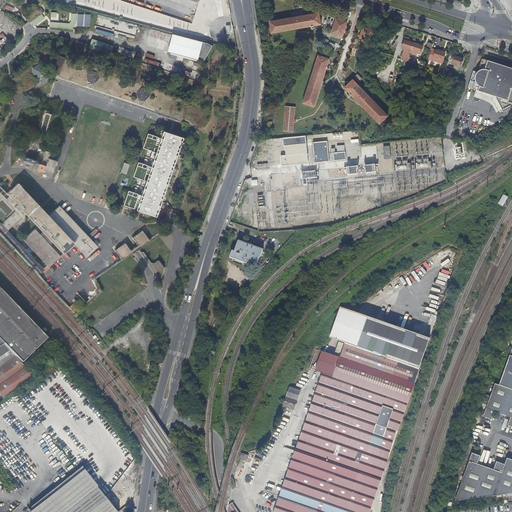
[(144,0),(131,0),(130,3),(146,9),(149,2),(144,0)]
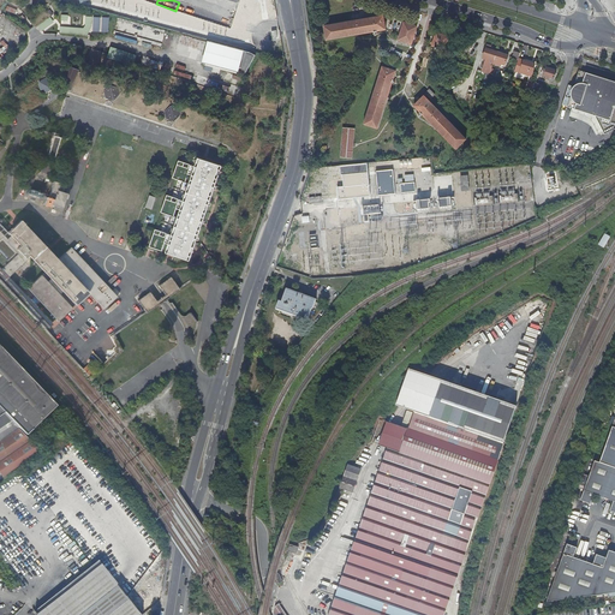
[(387,29),(384,15),(323,24),(326,40),(387,29)]
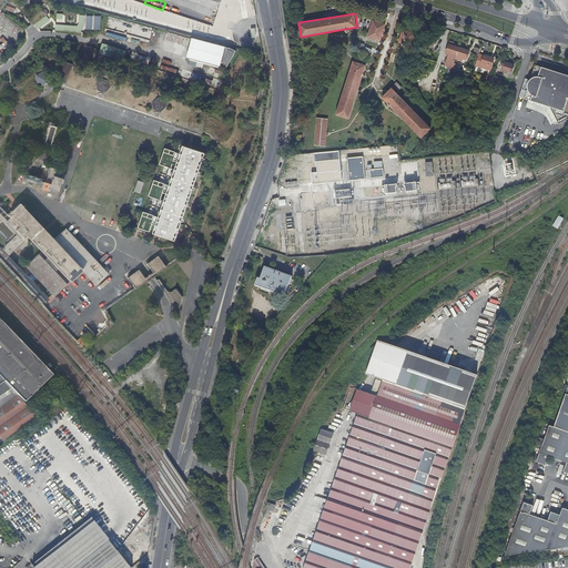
[(52,19),(48,14),(37,23),(41,28),(52,19)]
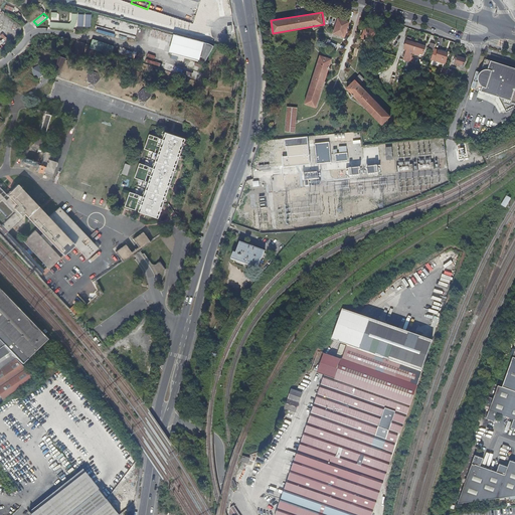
[(71,23),(52,21),(51,27),(74,29),(78,21),(79,13),(73,13),(72,21),(71,23)]
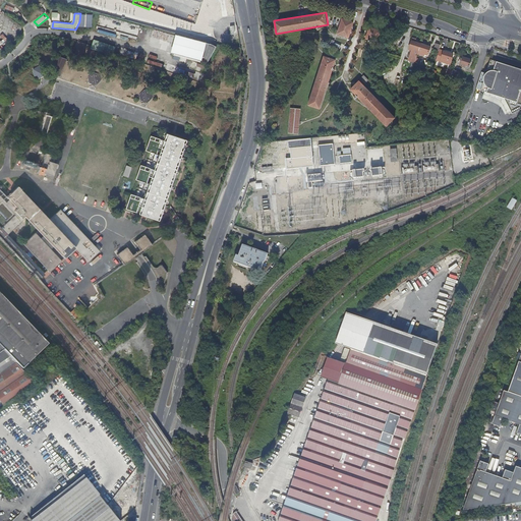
[(349,38),(353,22),(343,18),(338,34),(349,38)]
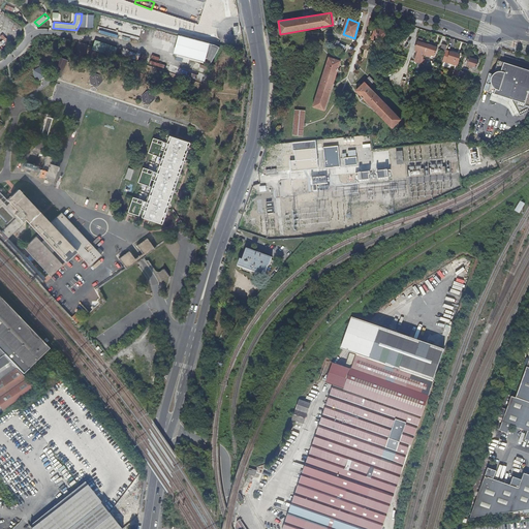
[(239,27),(229,27),(230,35),(238,35),(237,33),(239,33),(239,27)]
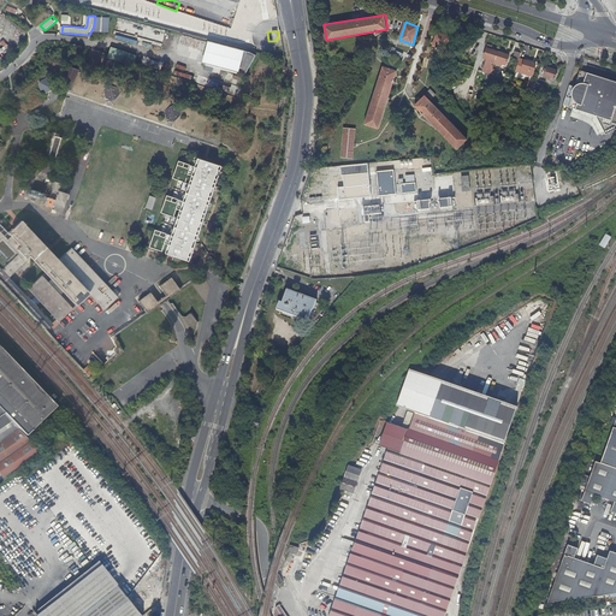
[(446,49),(450,37),(437,33),(432,45),(446,49)]
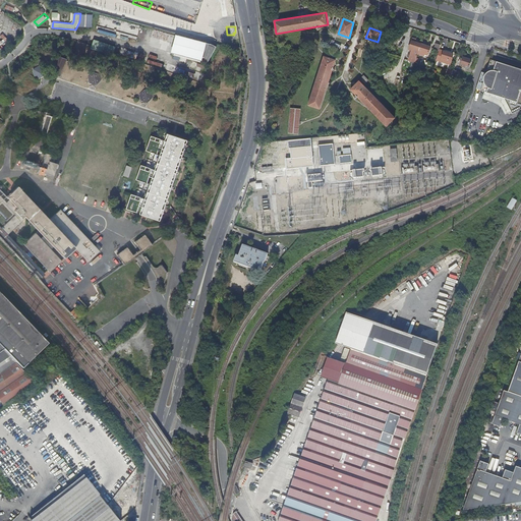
[(0,37),(0,48),(9,40),(3,34),(0,37)]
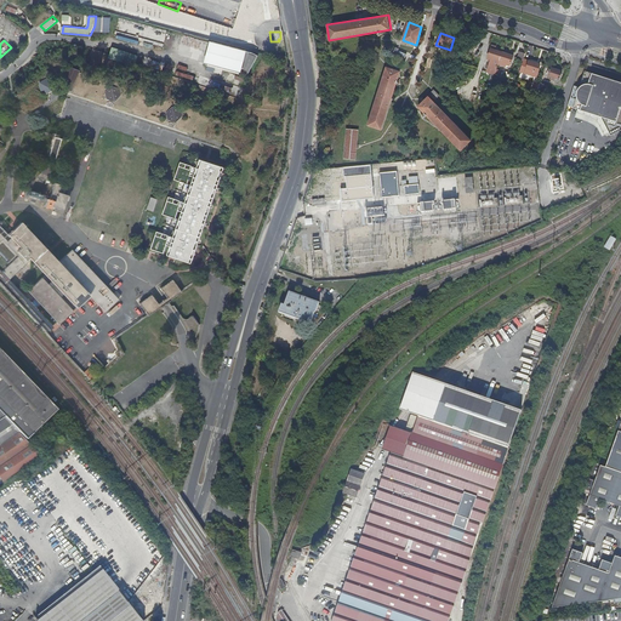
[(254,53),(210,41),(204,63),(248,74),(257,56),(254,53)]
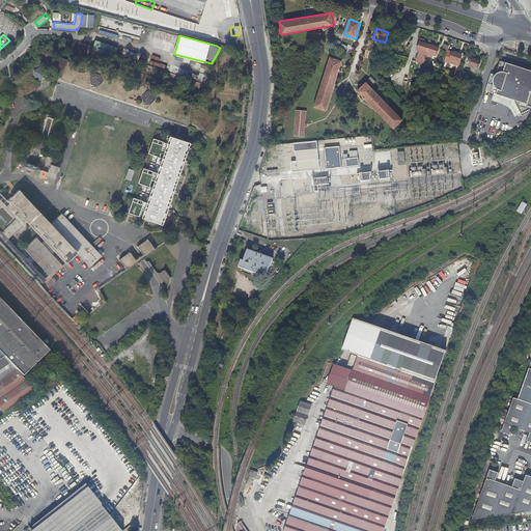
[(96,39),(93,47),(93,48),(115,56),(118,47),(96,39)]
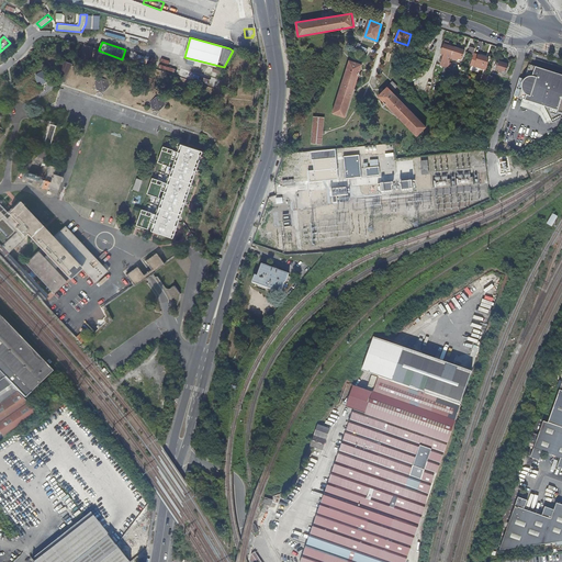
[(448,44),(444,43),(442,48),(441,51),(445,52),(441,63),(448,66),(445,77),(447,77),(451,66),(449,65),(452,54),(462,57),(464,49),(448,44)]
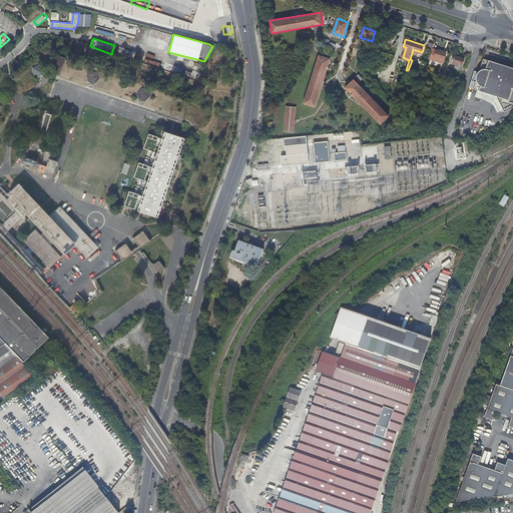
[(446,52),(433,47),(432,49),(429,59),(443,63),(446,52)]
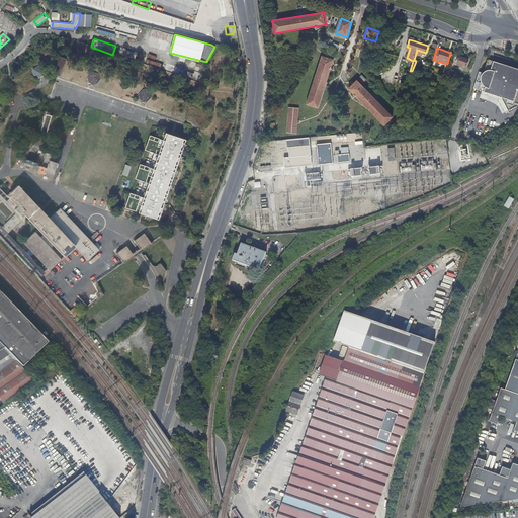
[(318,107),(333,60),(322,56),(307,103),(318,107)]
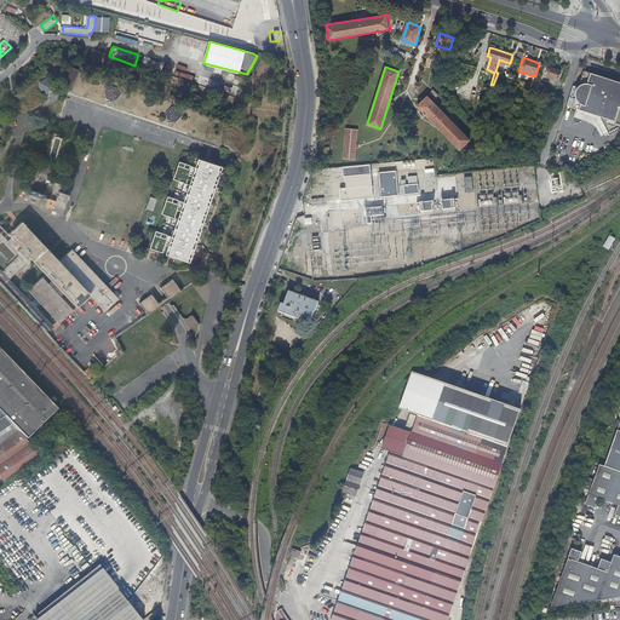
[(550,67),(547,75),(550,76),(550,79),(557,81),(561,70),(550,67)]
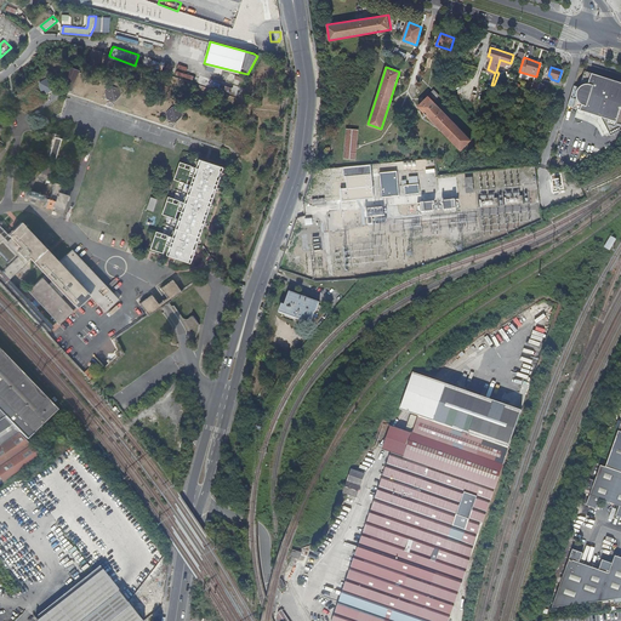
[(67,84),(77,85),(78,80),(84,81),(86,77),(80,74),(80,70),(72,68),(67,84)]
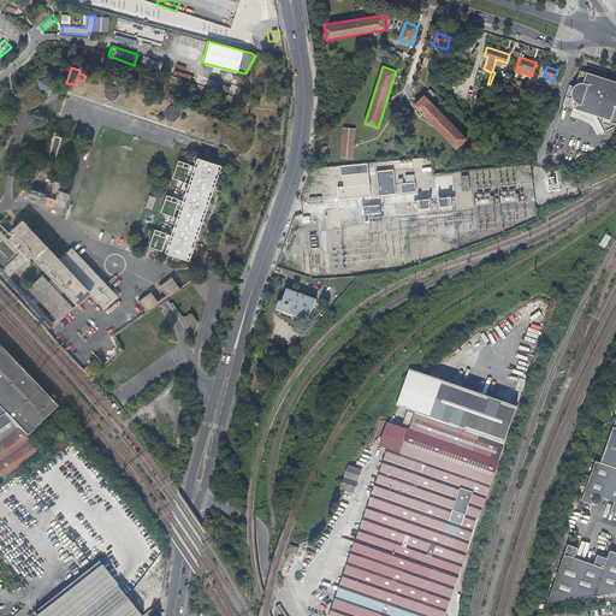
[(579,69),(567,105),(596,113),(604,131),(615,125),(615,81),(579,69)]
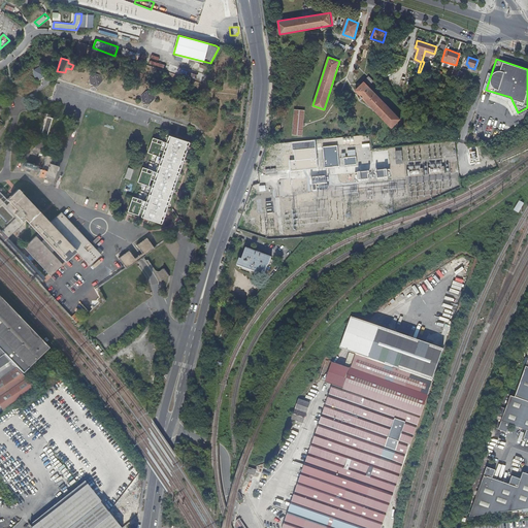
[(164,62),(161,70),(161,71),(183,78),(186,69),(164,62)]
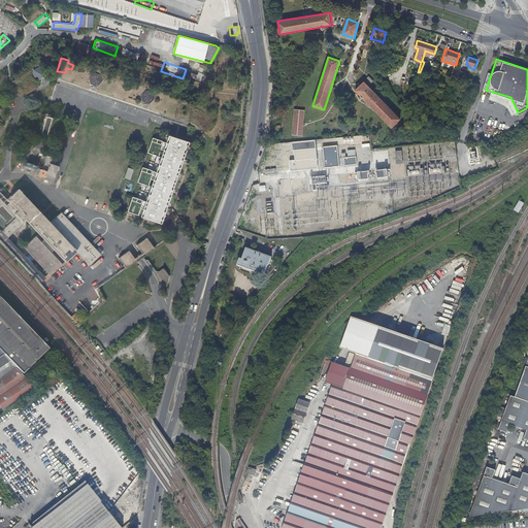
[(35,79),(46,78),(46,67),(35,68),(35,79)]
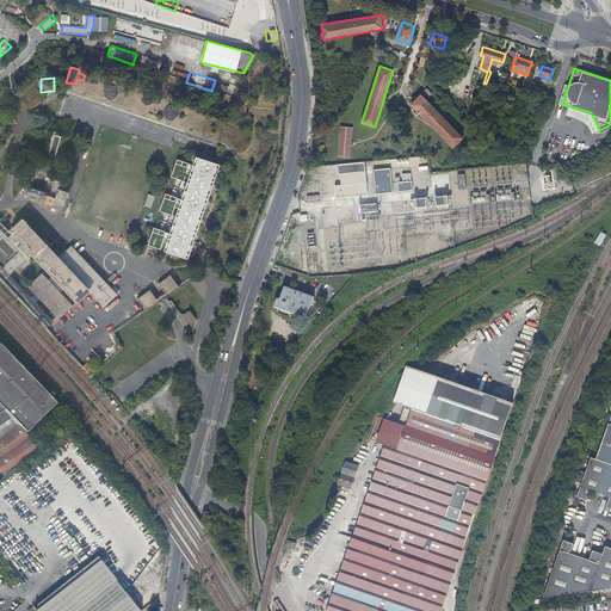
[(110,84),(105,96),(116,102),(122,88),(110,84)]
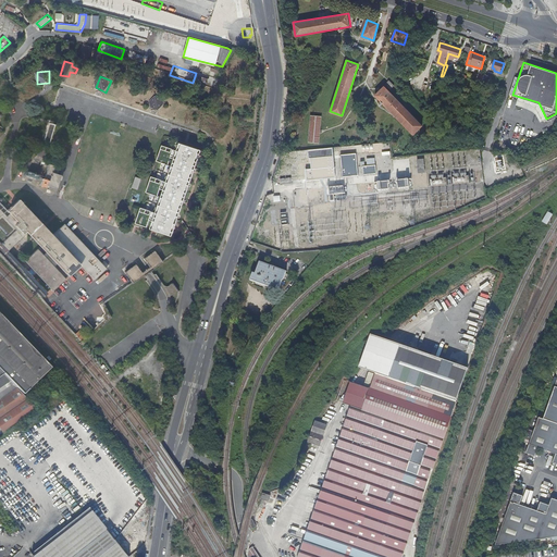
[(385,84),(390,89),(394,85),(390,81),(385,84)]
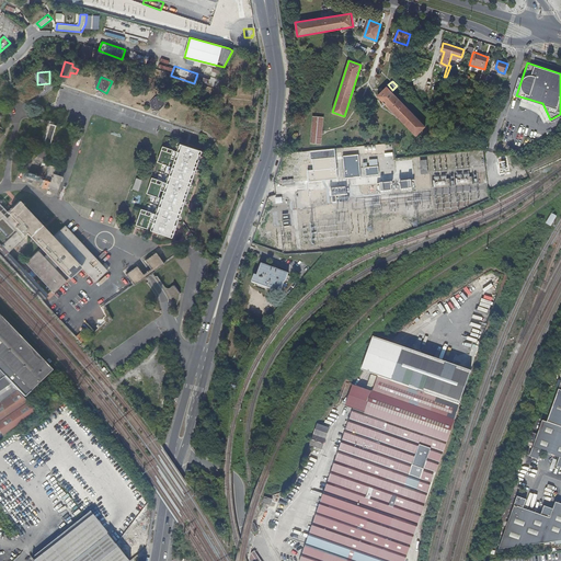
[(386,87),(377,95),(418,135),(425,126),(386,87)]
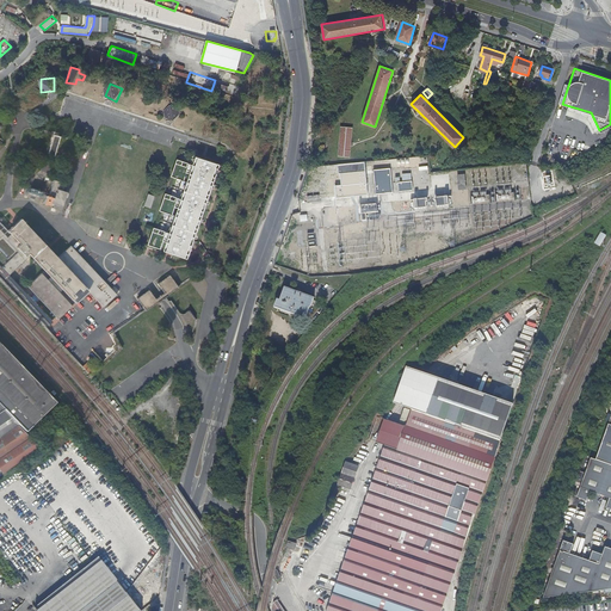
[(176,122),(183,112),(171,104),(165,113),(176,122)]
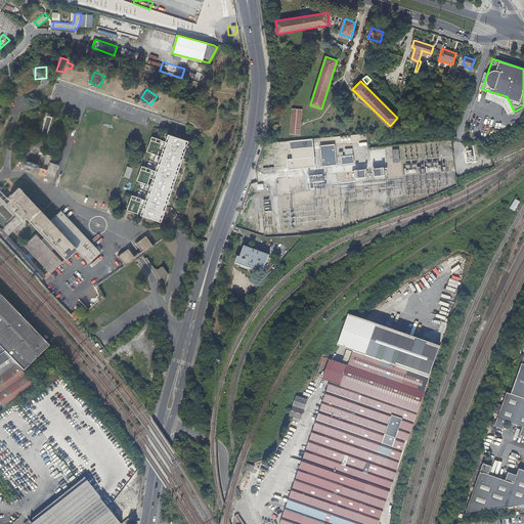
[(302,135),(303,110),(293,107),(291,134),(302,135)]
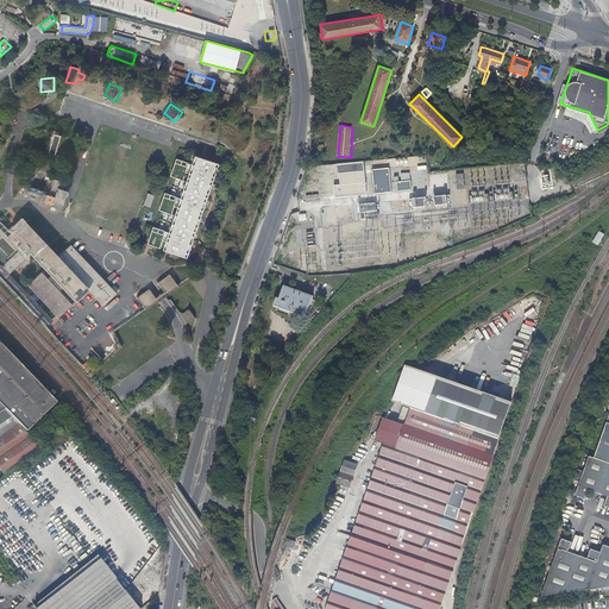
[(51,161),(60,138),(54,136),(45,158),(51,161)]
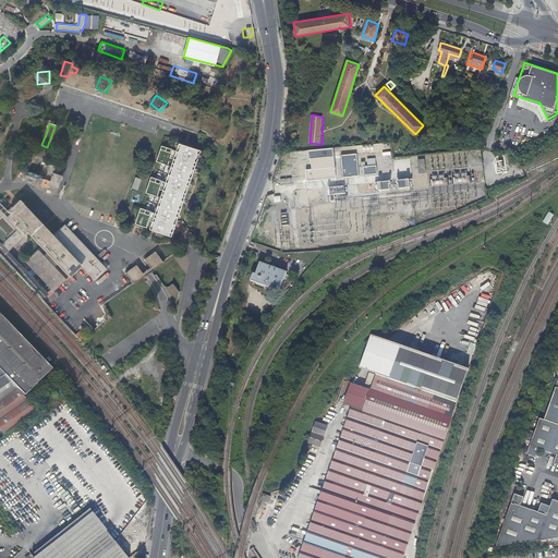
[(141,129),(138,137),(154,143),(157,135),(141,129)]
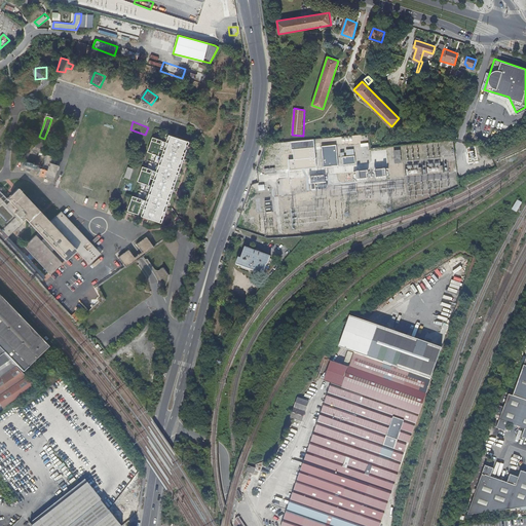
[(152,168),(144,165),(138,181),(147,184),(143,198),(134,195),(127,211),(139,214),(142,207),(151,210),(149,217),(160,221),(161,217),(164,218),(167,208),(164,205),(166,199),(168,199),(171,192),(170,191),(171,187),(173,187),(174,188),(178,178),(174,177),(177,170),(178,170),(181,162),(179,161),(181,157),(182,158),(184,158),(188,148),(186,148),(189,140),(164,132),(162,140),(153,137),(148,151),(157,154),(152,168)]
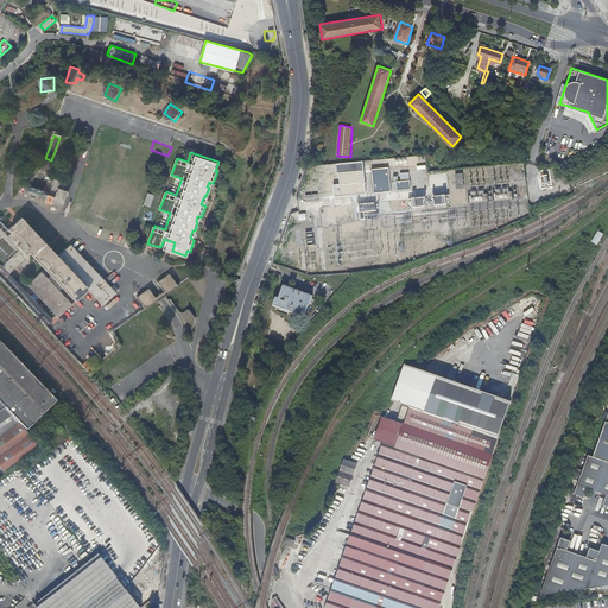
[(339,173),(365,171),(363,162),(336,164),(337,173),(339,173)]
